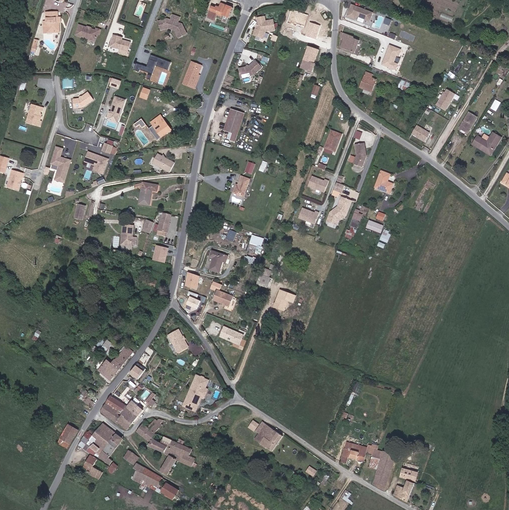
[(217,12),(223,14),(228,16),(232,6),(220,1),(218,6),(216,5),(214,9),(209,7),(206,17),(213,20),(215,14),(217,12)]
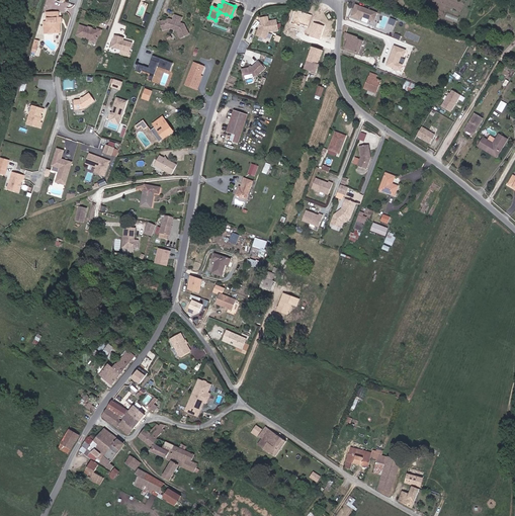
[(203,5),(198,2),(195,9),(201,11),(203,5)]
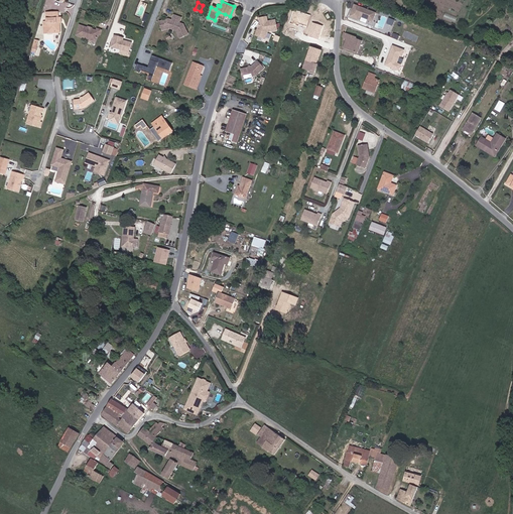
[(376,19),(379,11),(358,2),(353,14),(362,17),(363,14),(376,19)]
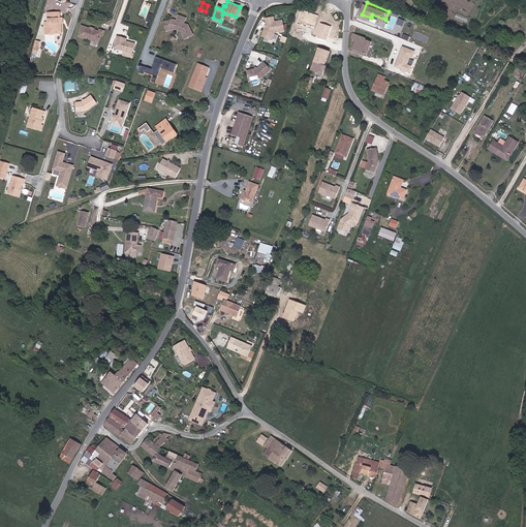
[(59,21),(61,20),(60,14),(48,16),(49,25),(50,36),(61,35),(60,25),(59,25),(59,21)]
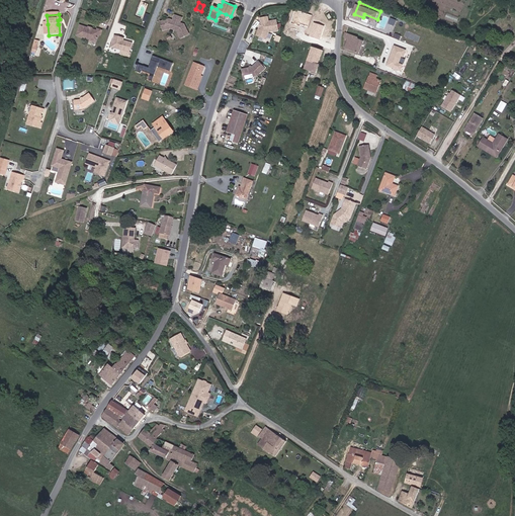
[(170,21),(168,20),(165,19),(161,20),(163,29),(171,26),(177,28),(181,37),(188,34),(184,24),(180,23),(182,18),(174,15),(173,20),(170,19),(170,21)]
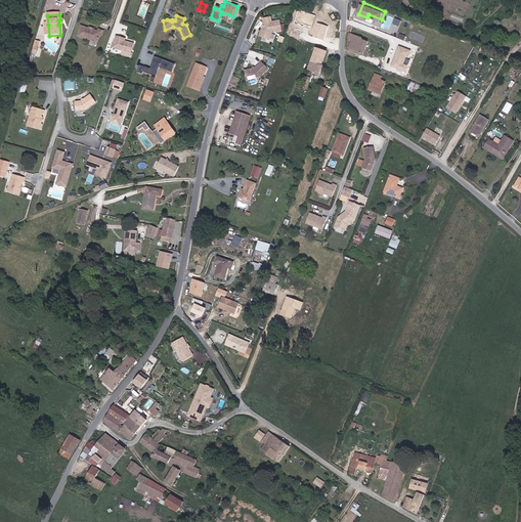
[(259,29),(257,36),(266,40),(268,33),(278,31),(276,20),(268,23),(267,17),(260,18),(261,24),(262,25),(261,28),(259,29)]
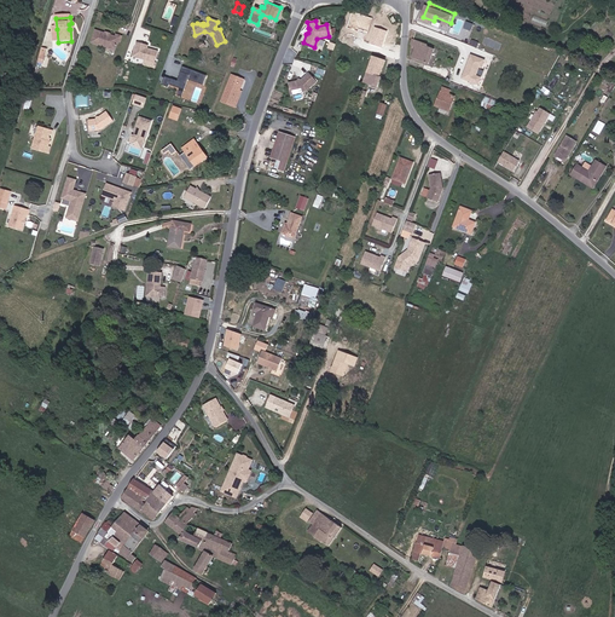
[(119,51),(121,42),(121,41),(120,39),(119,38),(114,36),(111,38),(109,36),(108,34),(98,32),(94,44),(119,51)]
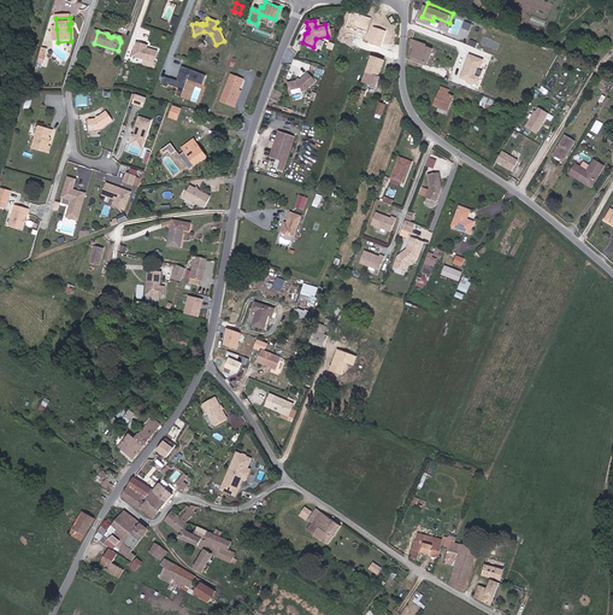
[(430,42),(414,36),(412,44),(418,45),(413,56),(431,63),(437,47),(430,44),(430,42)]
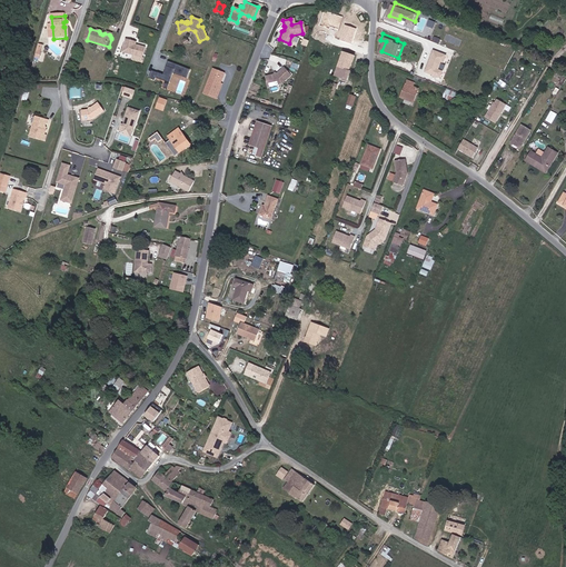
[(139,42),(129,39),(126,52),(135,55),(146,58),(148,48),(139,46),(139,42)]
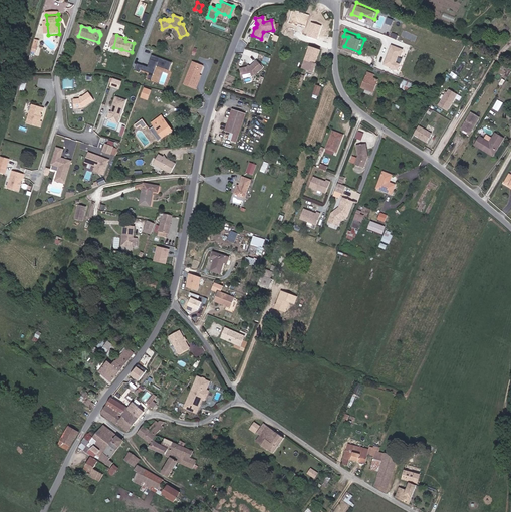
[(0,54),(5,56),(8,43),(3,42),(2,47),(0,46),(0,54)]
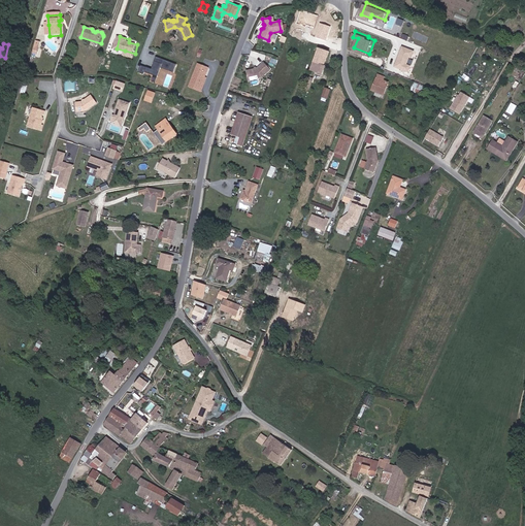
[(416,48),(403,44),(395,65),(411,71),(414,64),(411,63),(416,48)]
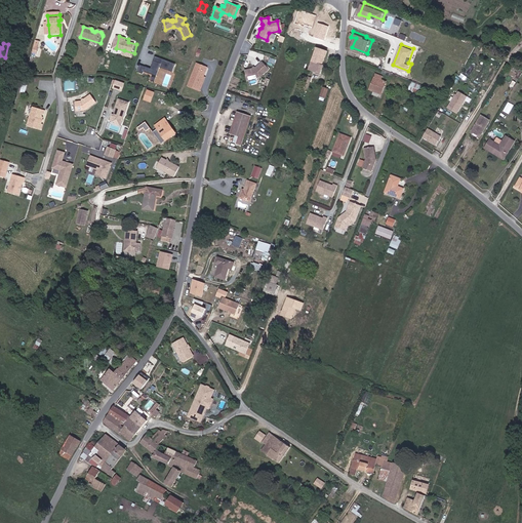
[(329,49),(320,46),(311,68),(323,73),(326,64),(325,63),(330,50),(329,49)]
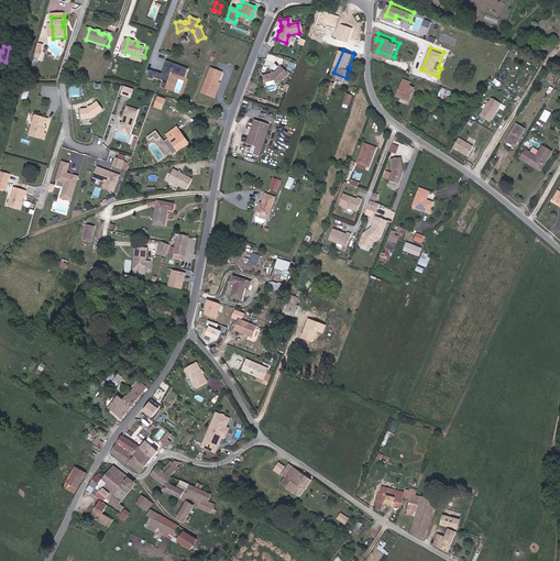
[(185,66),(168,59),(166,65),(167,65),(165,72),(164,72),(163,73),(157,70),(157,72),(152,69),(150,76),(155,78),(156,76),(169,81),(173,72),(174,70),(182,74),(182,75),(187,77),(189,69),(184,67),(185,66)]
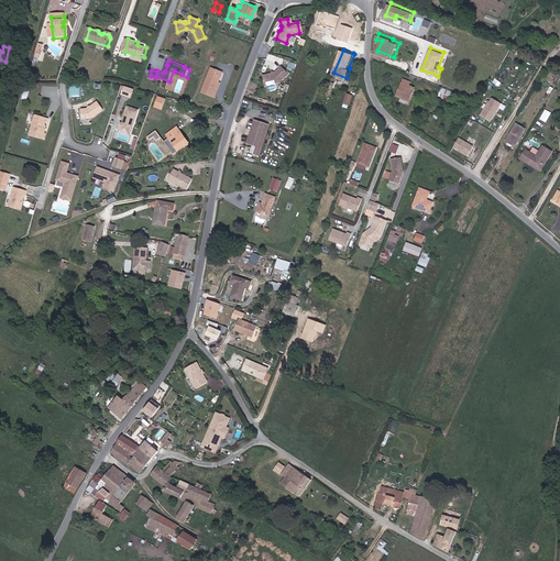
[(283,79),(292,72),(284,64),(277,70),(274,70),(266,73),(268,83),(283,79)]
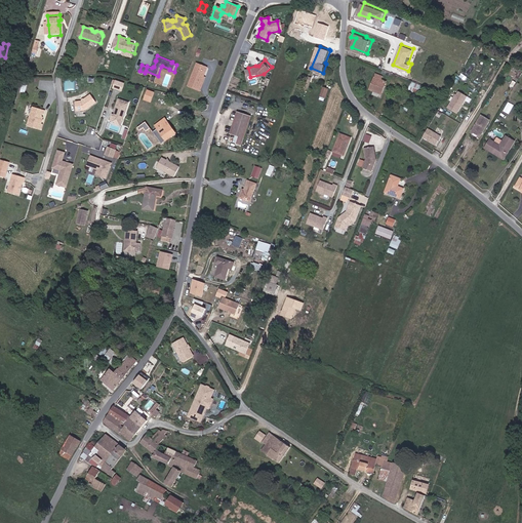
[(204,76),(206,70),(196,67),(190,82),(196,84),(195,87),(201,89),(204,82),(202,81),(204,76)]
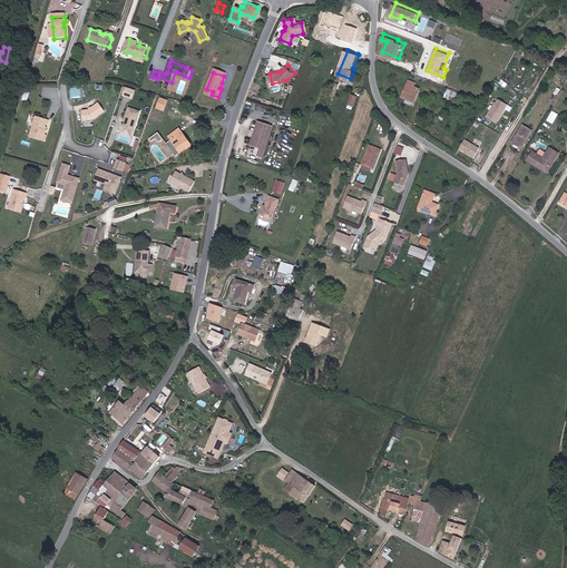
[(404,98),(409,99),(412,91),(413,91),(416,87),(410,85),(411,81),(404,78),(398,96),(404,98)]
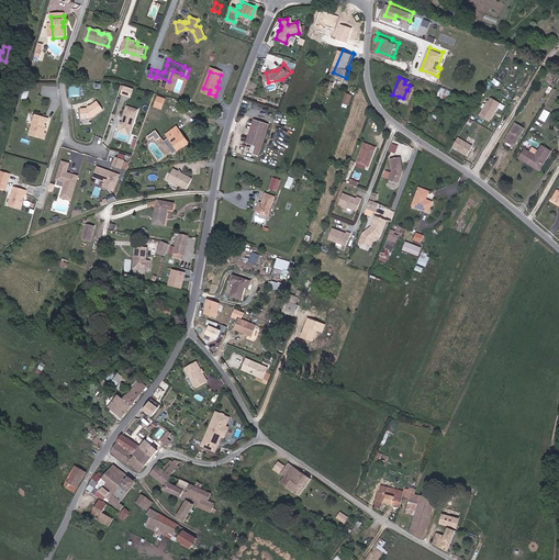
[(74,82),(74,94),(85,94),(85,82),(74,82)]
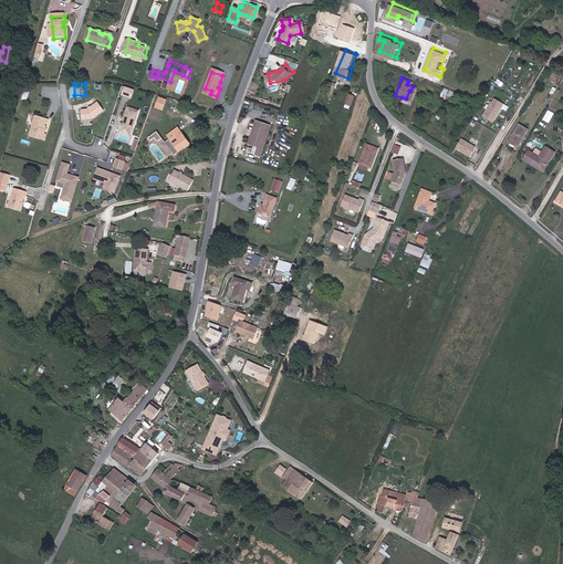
[(448,85),(445,94),(454,97),(457,89),(448,85)]
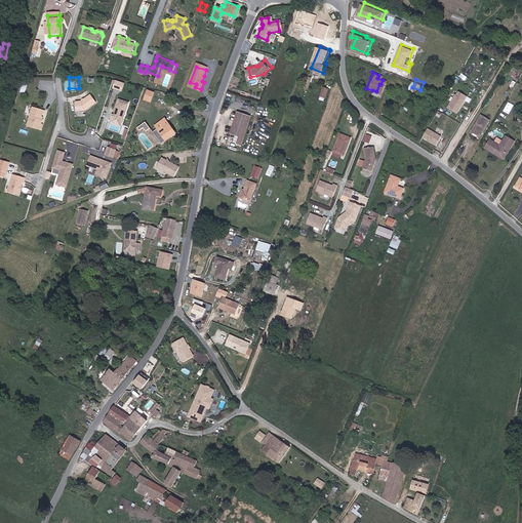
[(123,91),(125,84),(115,80),(113,84),(115,85),(114,88),(123,91)]
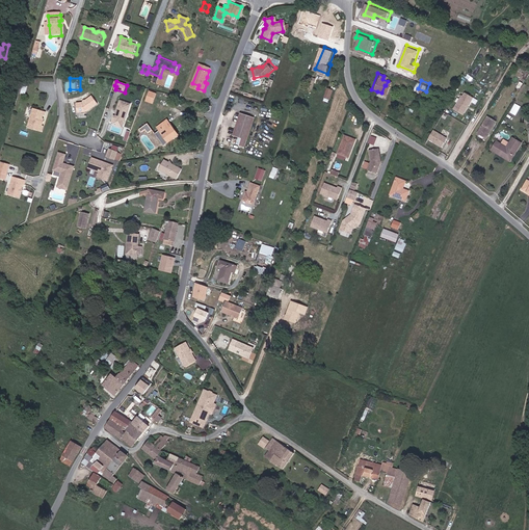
[(334,98),(337,87),(331,85),(327,97),(334,98)]
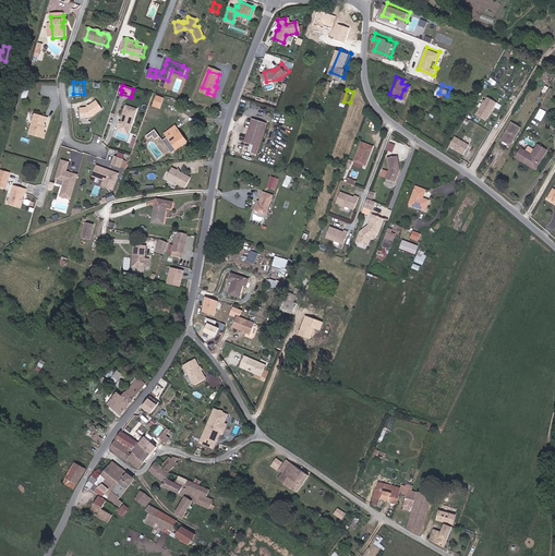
[(335,104),(341,105),(345,96),(339,94),(335,104)]
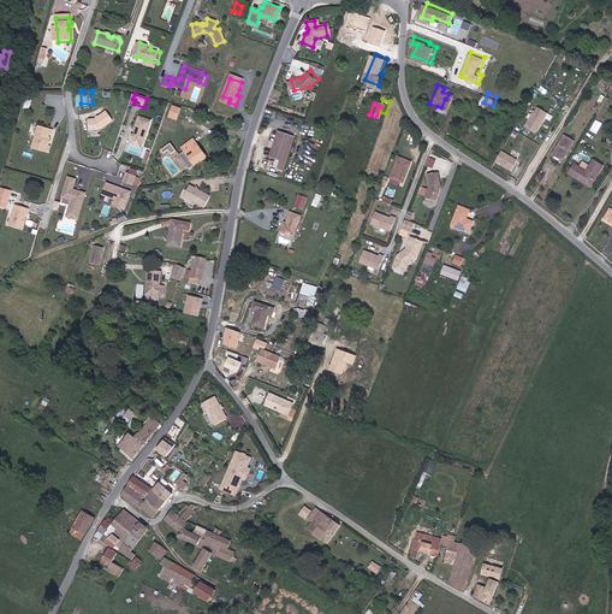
[(168,117),(176,119),(179,107),(173,106),(168,117)]
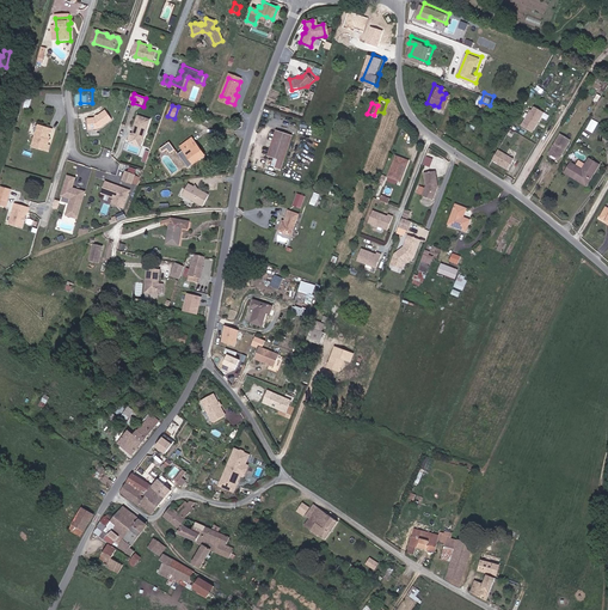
[(547,111),(538,105),(535,110),(534,109),(528,119),(539,124),(544,116),(544,115),(545,114),(547,111)]
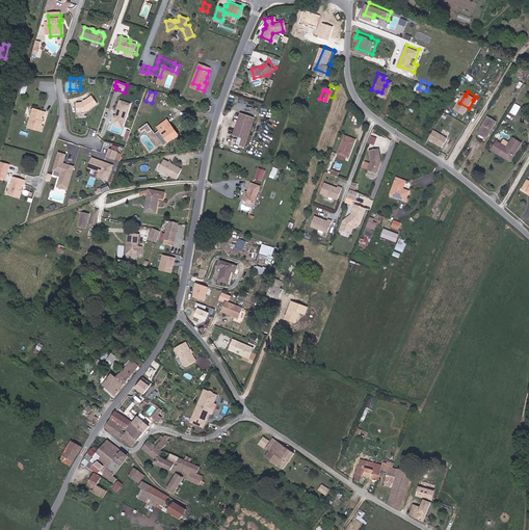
[(98,103),(93,96),(83,102),(77,103),(78,112),(86,111),(98,103)]
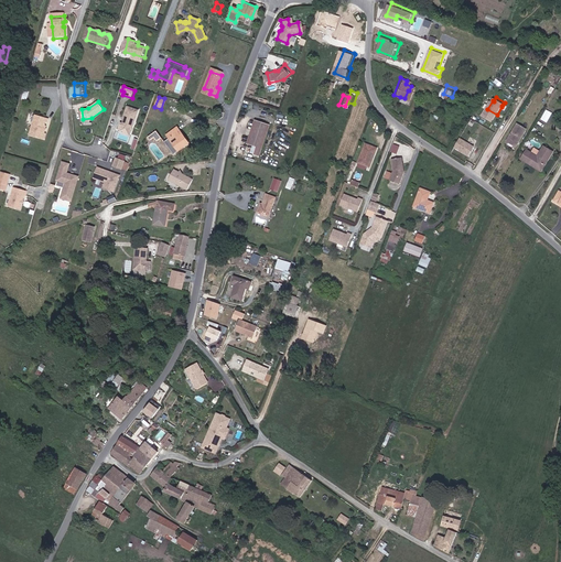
[(139,111),(128,107),(125,117),(126,118),(126,120),(123,123),(123,125),(126,129),(126,130),(132,131),(139,111)]
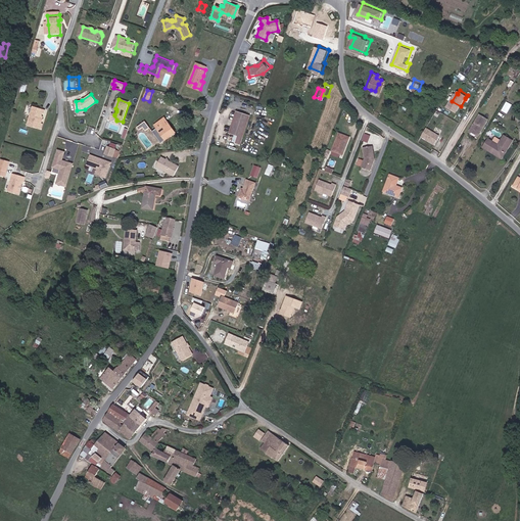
[(43,113),(44,111),(33,108),(28,126),(41,130),(42,126),(41,125),(42,122),(39,121),(40,117),(42,117),(43,113)]
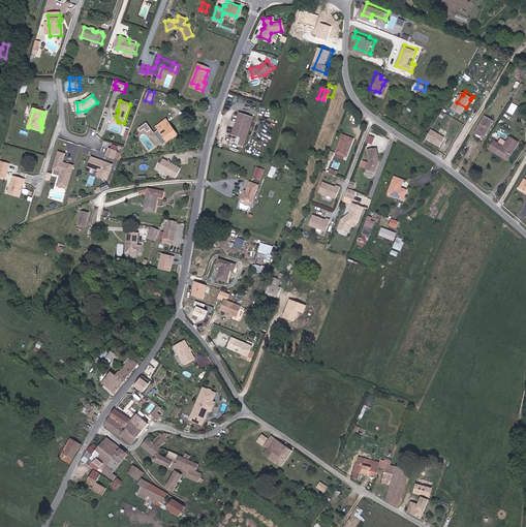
[(239,137),(236,145),(241,147),(251,117),(238,112),(229,134),(236,136),(239,137)]
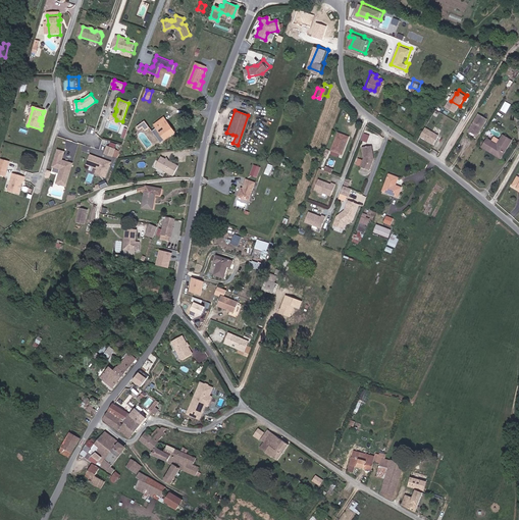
[(471,123),(469,123),(466,128),(475,134),(485,117),(476,112),(471,120),(472,121),(471,123)]
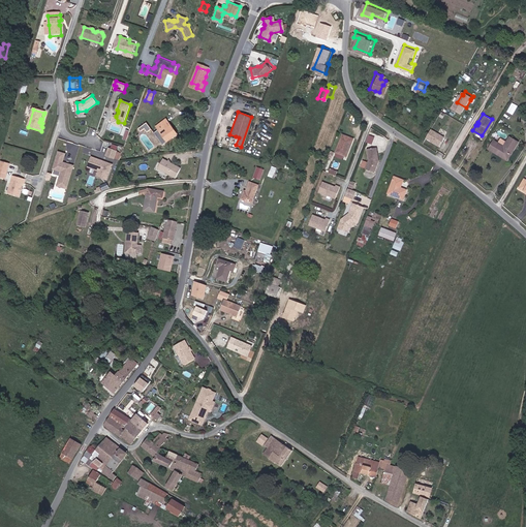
[(156,126),(159,129),(168,122),(166,119),(156,126)]
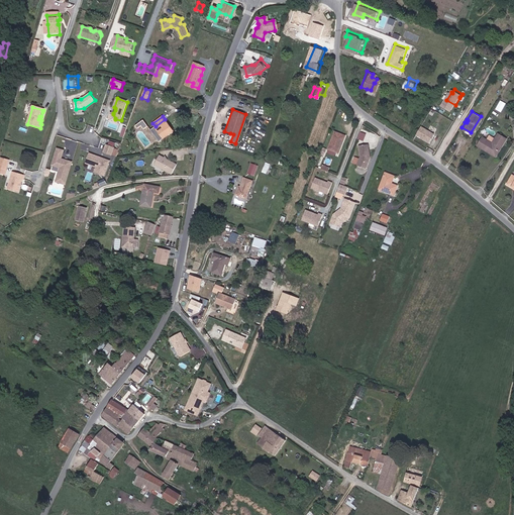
[(144,124),(146,127),(150,124),(146,117),(138,123),(140,126),(144,124)]
